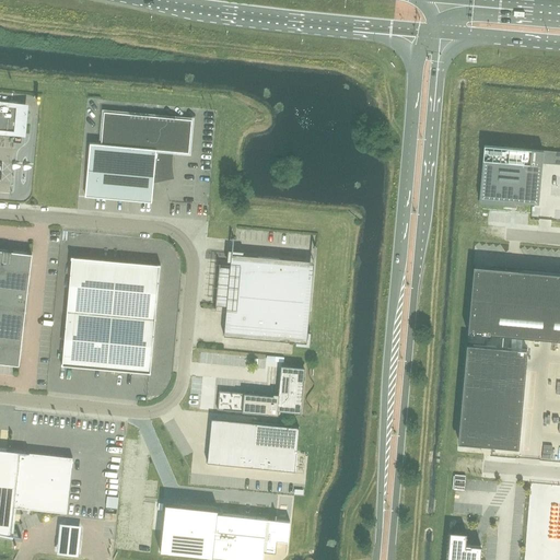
[(0,131),(22,135),(23,115),(24,105),(14,105),(15,102),(10,102),(10,104),(0,103),(0,131)]
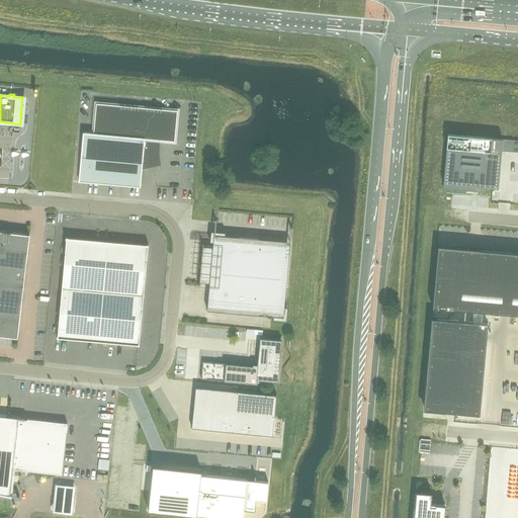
[(175,142),(177,110),(96,103),(93,133),(83,133),(79,180),(141,186),(143,164),(151,165),(156,164),(158,158),(160,141),(175,142)]
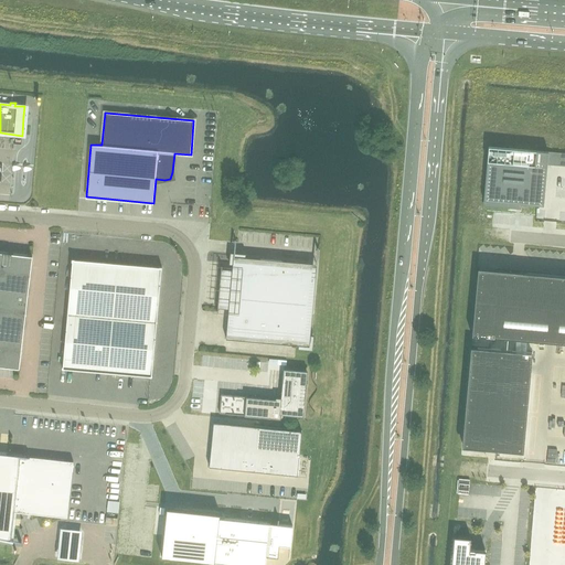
[(489,147),(483,200),(484,200),(521,203),(537,205),(543,205),(546,164),(547,152),(542,151),(489,147)]
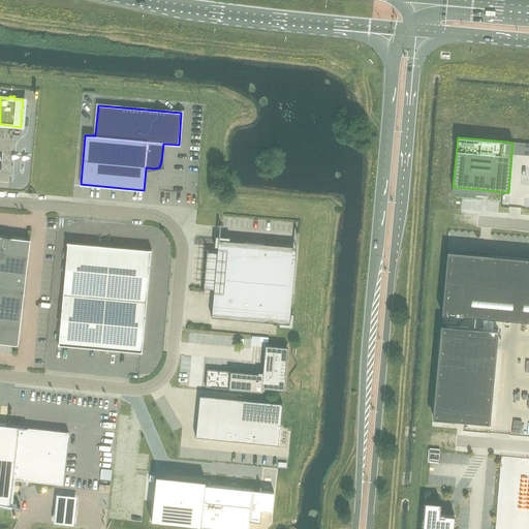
[(528,144),(512,143),(511,154),(528,155),(528,144)]
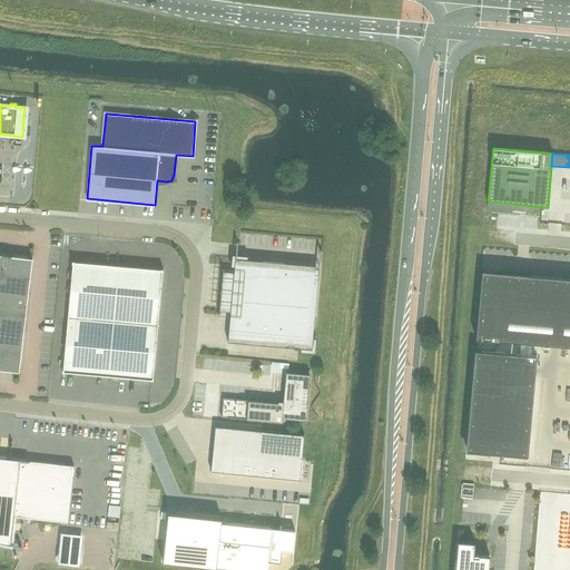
[(0,370),(15,372),(15,371),(19,372),(19,369),(20,369),(32,262),(32,258),(28,258),(28,257),(0,254),(0,370)]
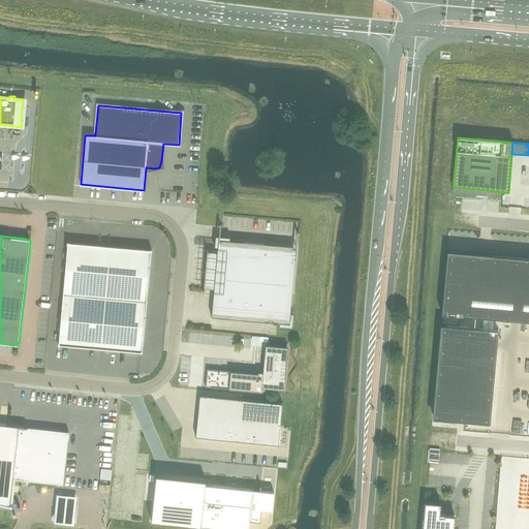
[(293,314),(290,313),(292,296),(291,296),(292,294),(280,293),(284,246),(230,241),(230,238),(215,237),(214,247),(218,248),(217,252),(208,252),(208,249),(207,248),(204,291),(204,292),(205,288),(214,289),(212,317),(219,317),(279,323),(279,327),(292,328),(293,314)]
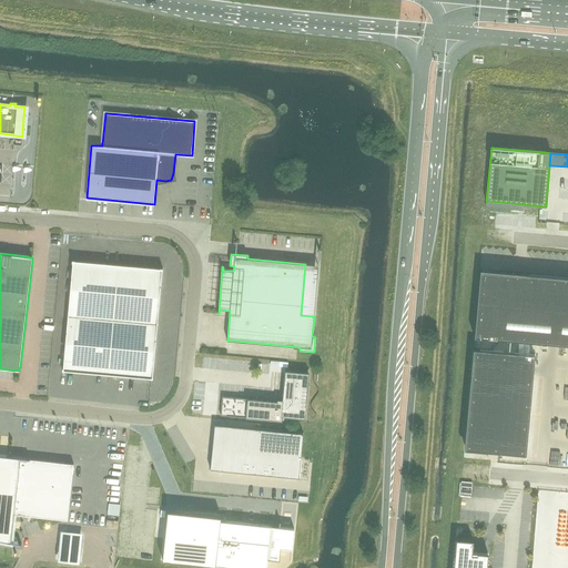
[(153,379),(163,269),(72,260),(62,371),(153,379)]
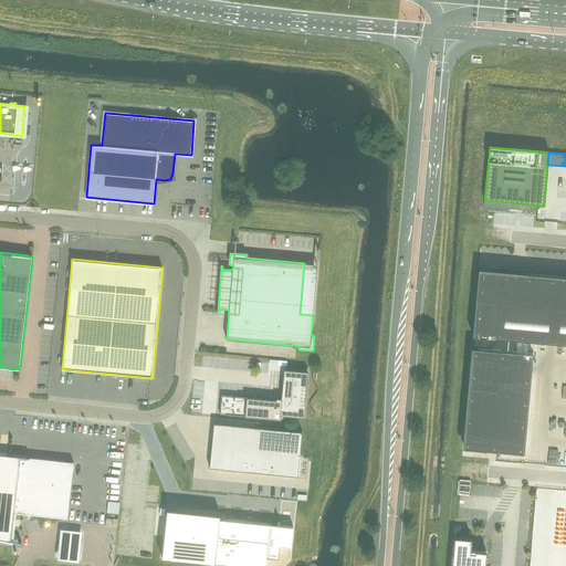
[(473,329),(472,336),(557,344),(555,376),(565,377),(565,275),(523,272),(523,273),(496,271),(495,292),(478,291),(474,329),(473,329)]
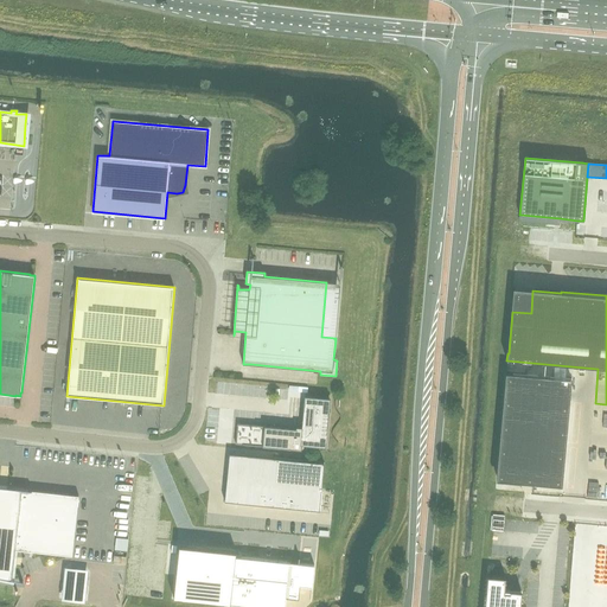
[(506,379),(498,479),(522,481),(522,483),(562,486),(572,378),(505,372),(505,379),(506,379)]
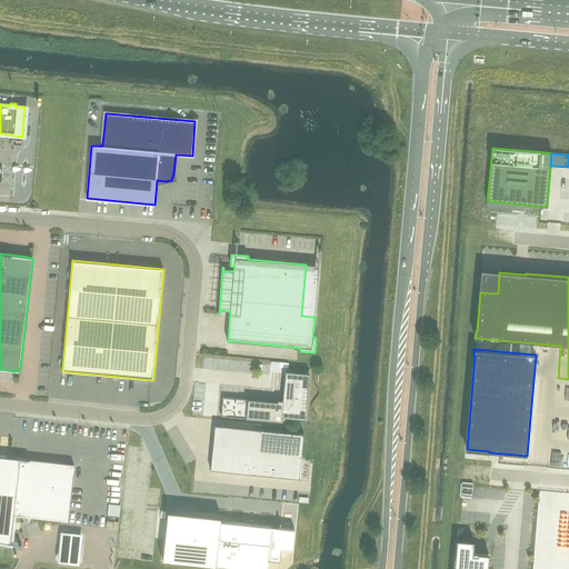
[(222,397),(221,416),(283,422),(283,417),(305,419),(309,373),(287,371),(283,401),(278,400),(278,402),(222,397)]
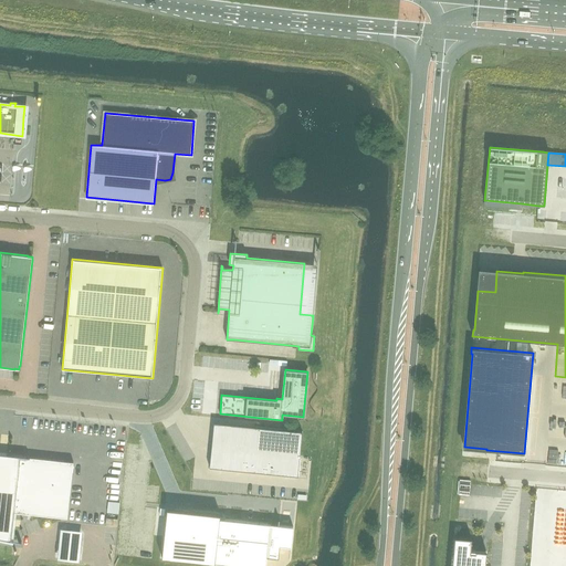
[(126,413),(126,404),(108,404),(108,412),(126,413)]
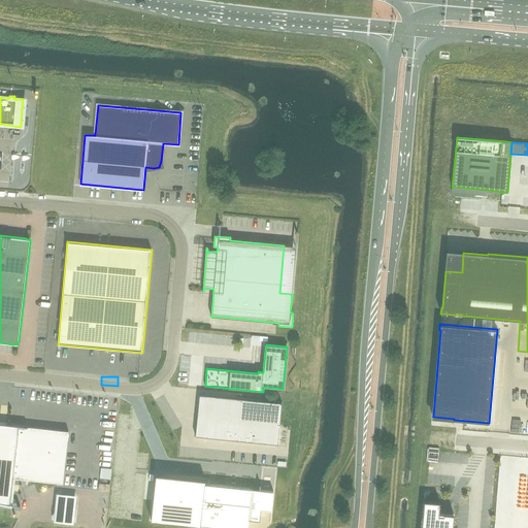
[(283,402),(199,394),(195,436),(278,444),(283,402)]
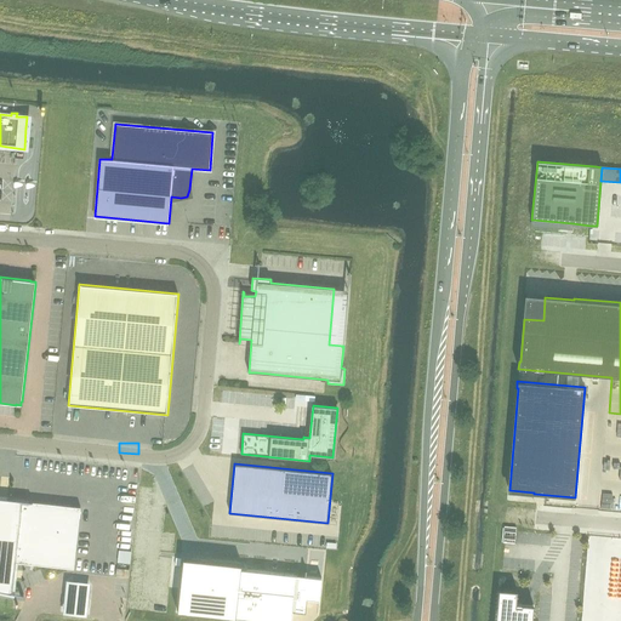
[(74,569),(80,507),(0,497),(0,591),(12,594),(16,563),(74,569)]
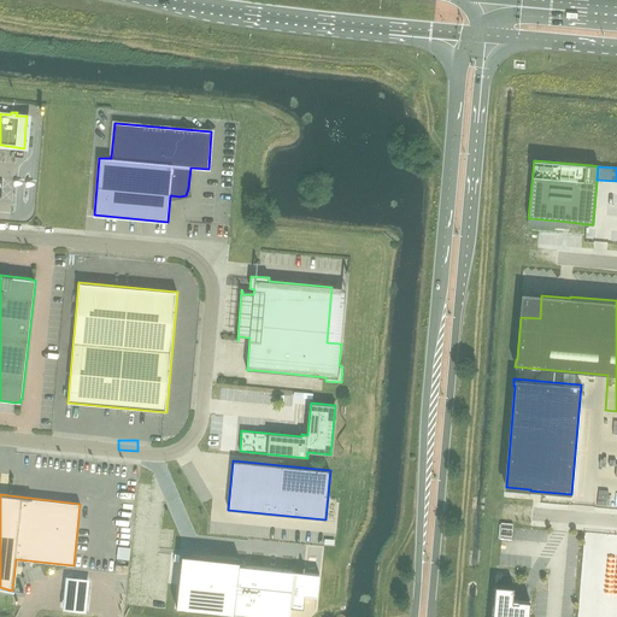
[(511,533),(511,522),(501,522),(501,533),(511,533)]
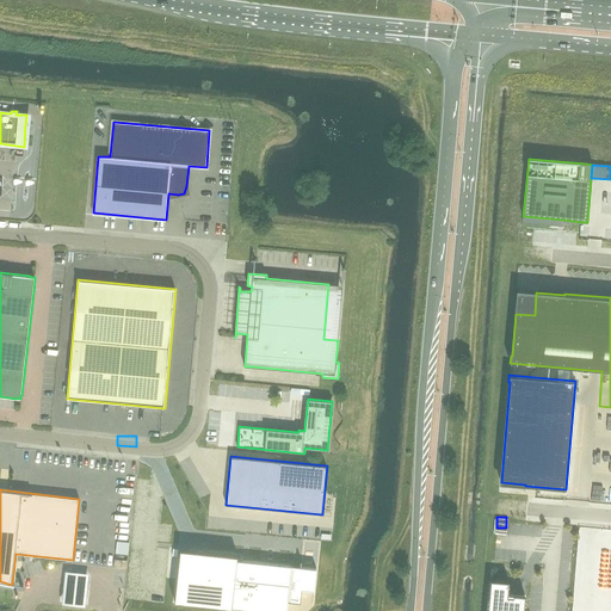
[(116,535),(117,548),(128,548),(127,535),(116,535)]
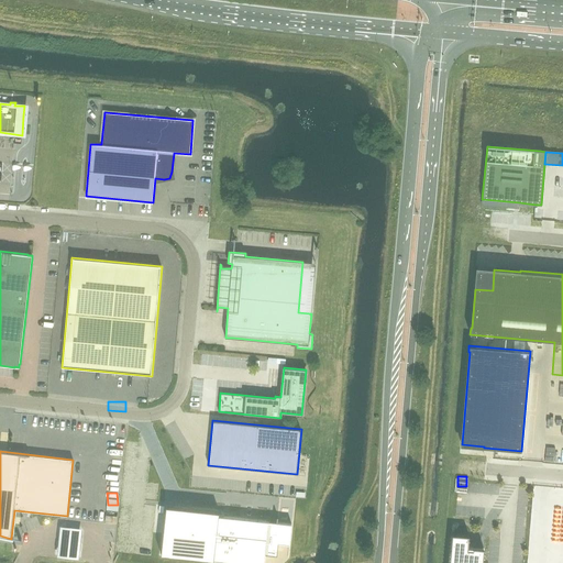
[(539,532),(537,562),(562,562),(562,497),(559,497),(555,533),(539,532)]
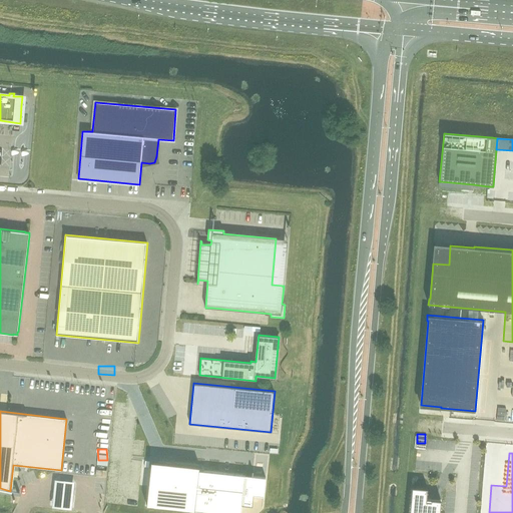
[(151,461),(146,505),(216,512),(240,512),(241,505),(252,506),(253,495),(264,496),(266,477),(251,476),(245,475),(199,470),(199,466),(151,461)]
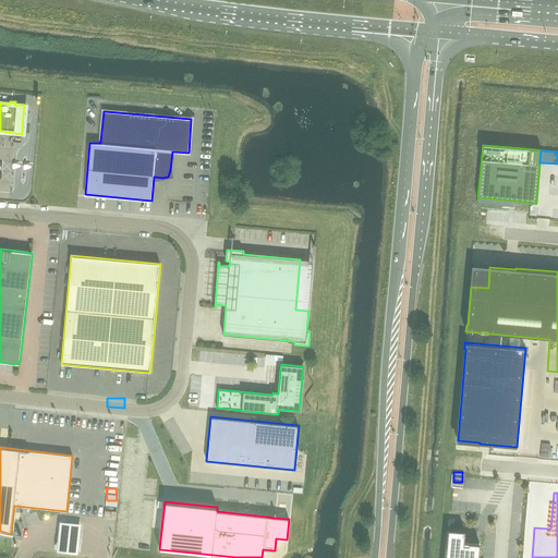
[(82,524),(60,522),(57,552),(79,554),(82,524)]
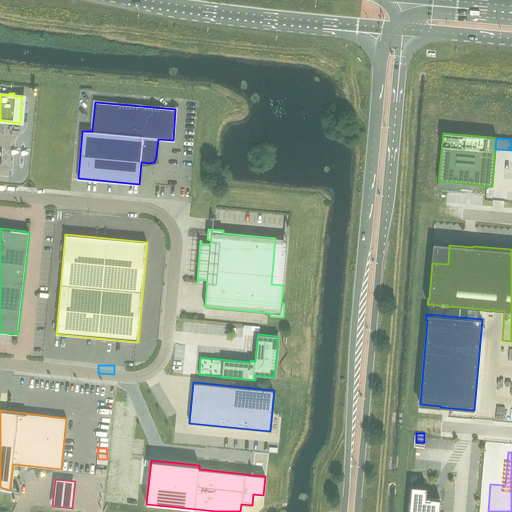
[(438,511),(439,499),(430,499),(430,500),(425,500),(426,487),(411,486),(408,511),(438,511)]
